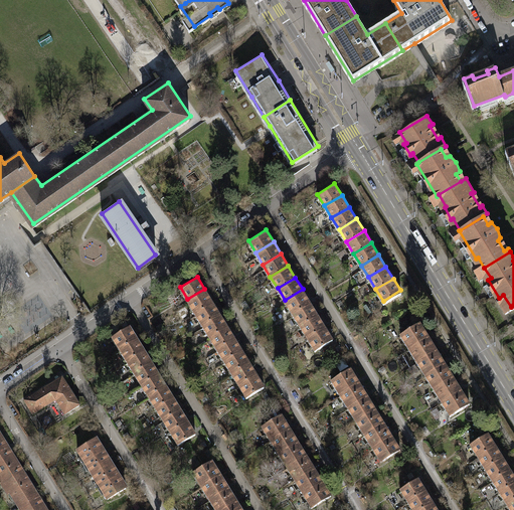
[(204,289),(187,299),(194,311),(211,301),(204,289)]
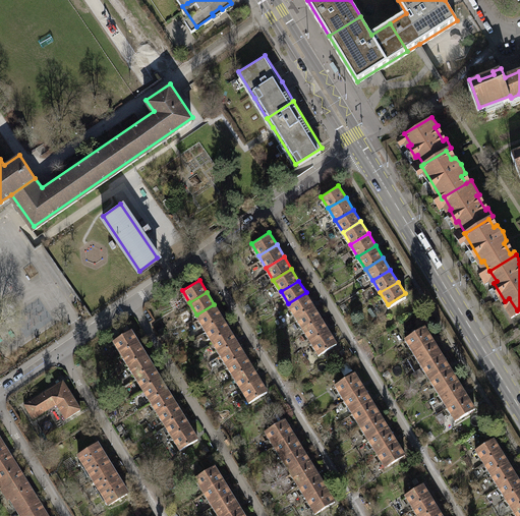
[(306,292),(288,303),(295,316),(313,304),(306,292)]
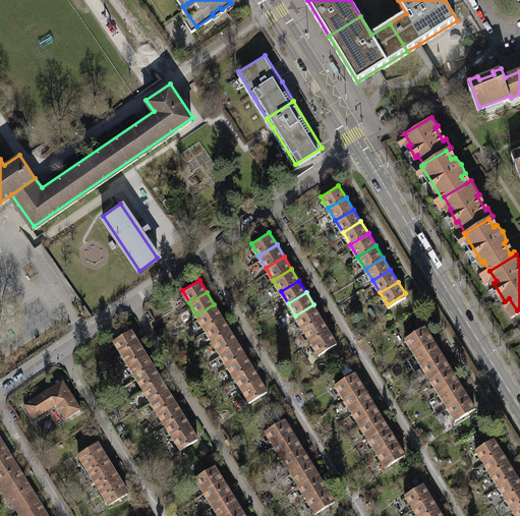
[(214,304),(196,314),(204,327),(222,317),(214,304)]
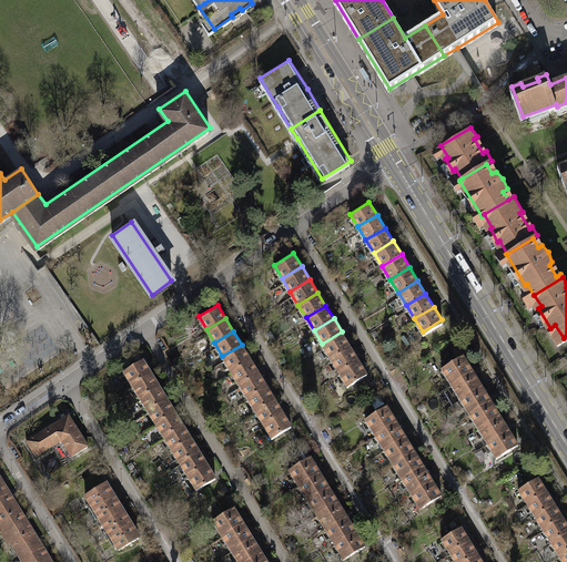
[(342,331),(322,344),(330,357),(350,345),(342,331)]
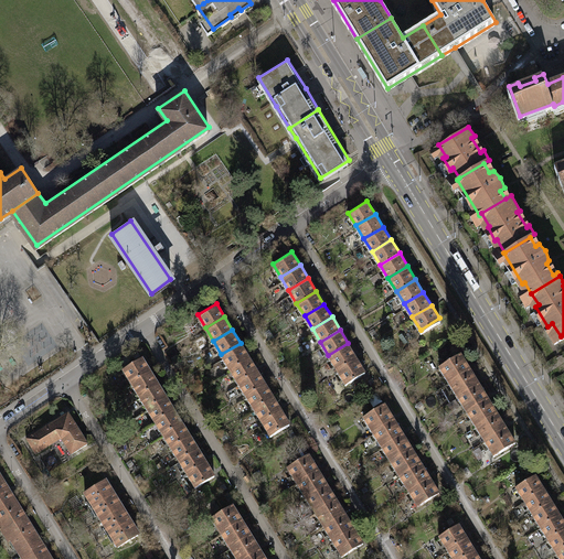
[(241,343),(221,354),(229,367),(248,355),(241,343)]
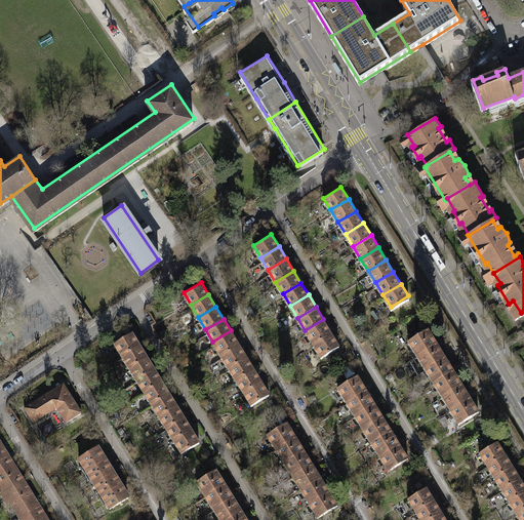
[(323,319),(305,330),(313,343),(330,331),(323,319)]
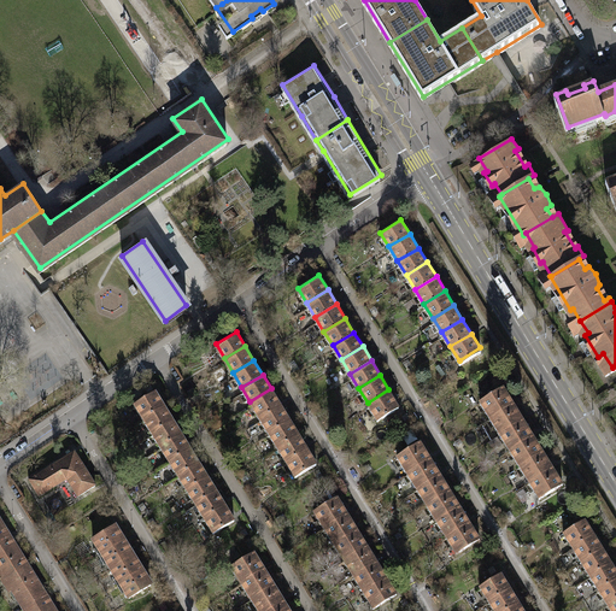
[(512,399),(503,383),(480,398),(490,413),(512,399)]
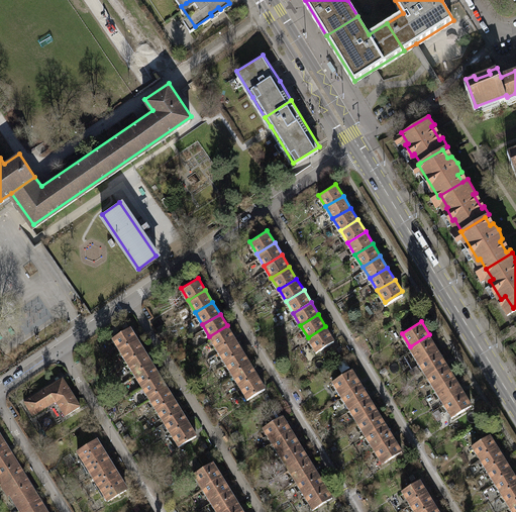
[(129,325),(111,335),(118,347),(136,336),(129,325)]
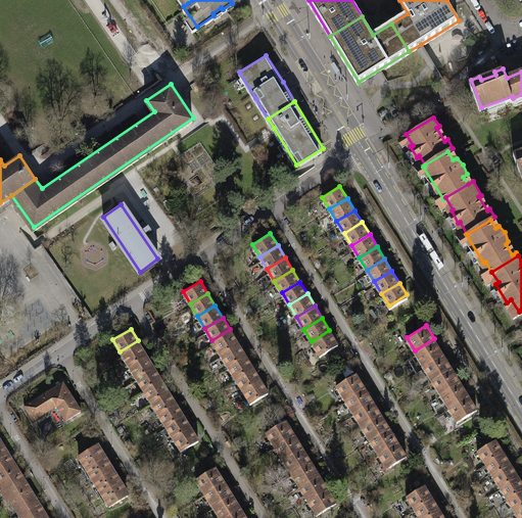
[(230,329),(211,340),(220,352),(237,341),(230,329)]
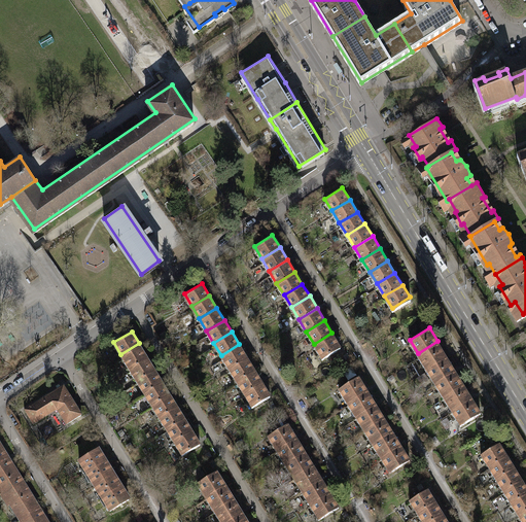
[(331,333),(314,344),(321,356),(340,345),(331,333)]
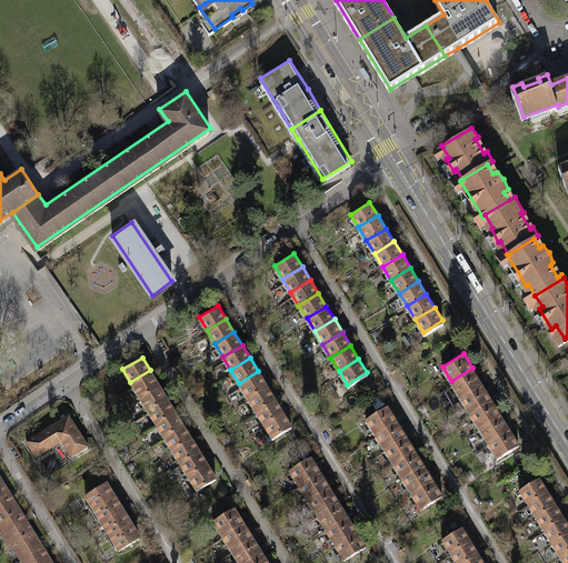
[(481,383),(472,368),(451,381),(460,395),(481,383)]
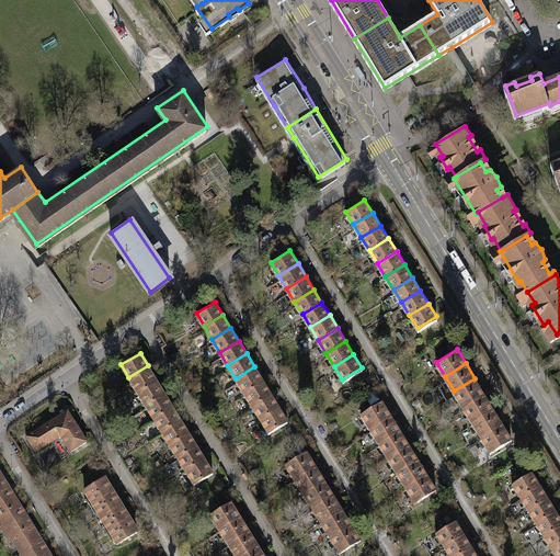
[(148,365),(128,377),(137,390),(156,378),(148,365)]
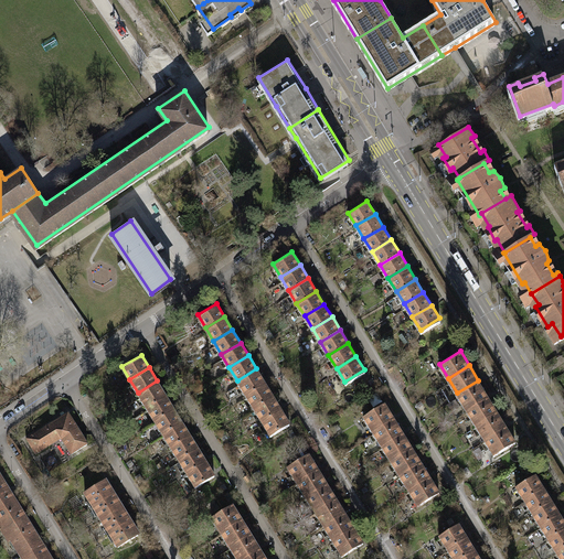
[(256,368),(237,380),(245,394),(264,382),(256,368)]
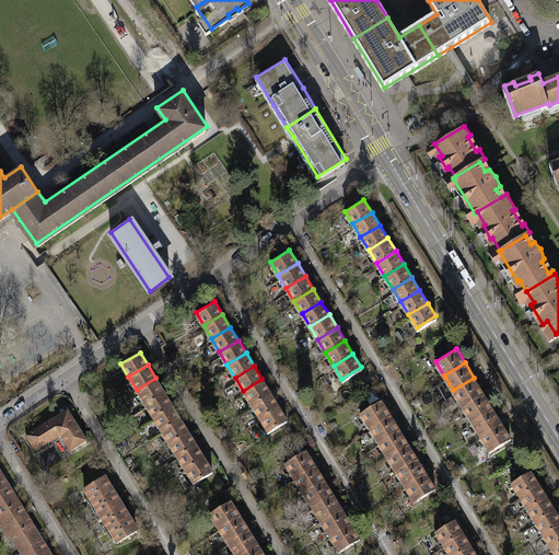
[(155,378),(137,390),(144,403),(164,391),(155,378)]
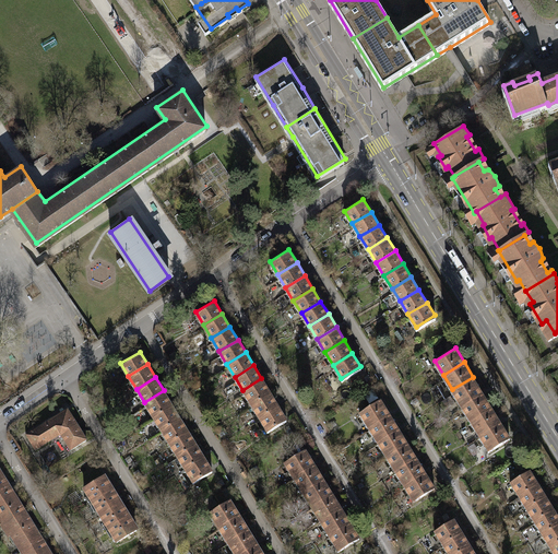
[(482,391),(473,377),(452,389),(461,404),(482,391)]
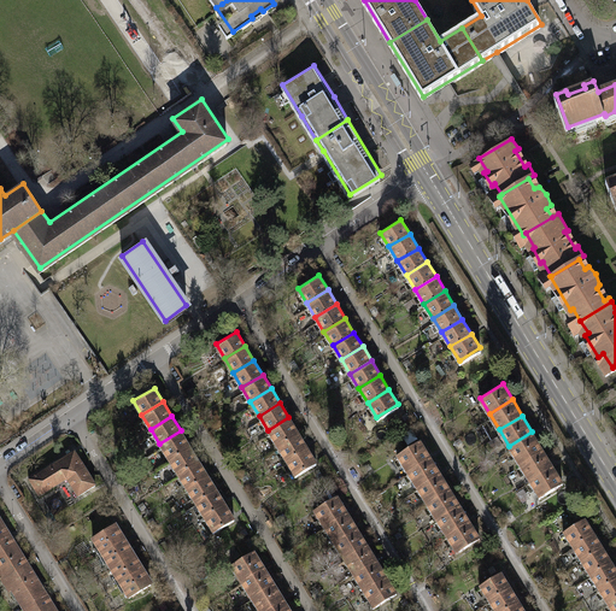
[(288,417),(268,430),(276,445),(297,432),(288,417)]
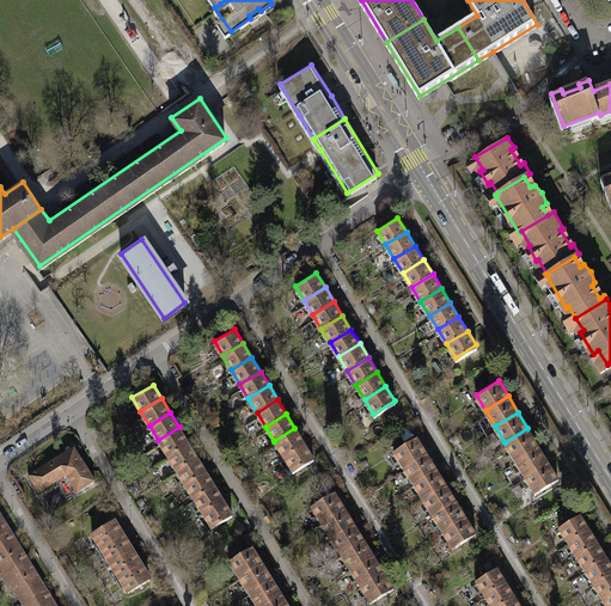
[(179,427),(158,440),(166,453),(188,440),(179,427)]
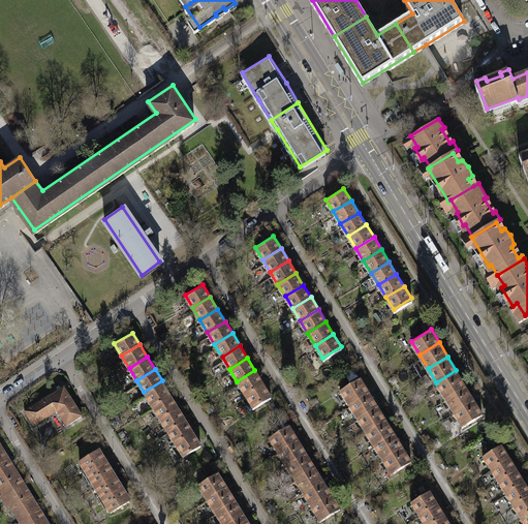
[(254,370),(237,381),(244,393),(262,382),(254,370)]
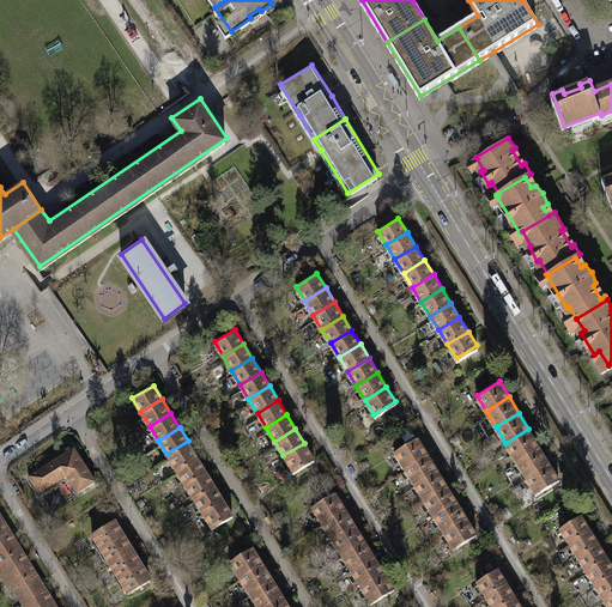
[(538,444),(528,429),(506,443),(515,459),(538,444)]
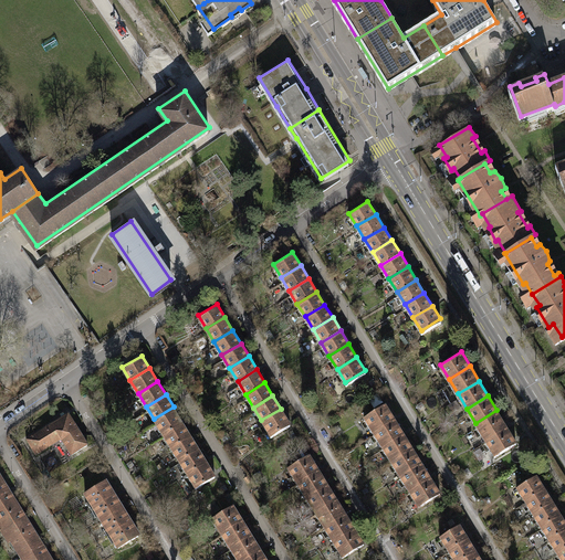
[(385,401),(363,414),(372,430),(394,416),(385,401)]
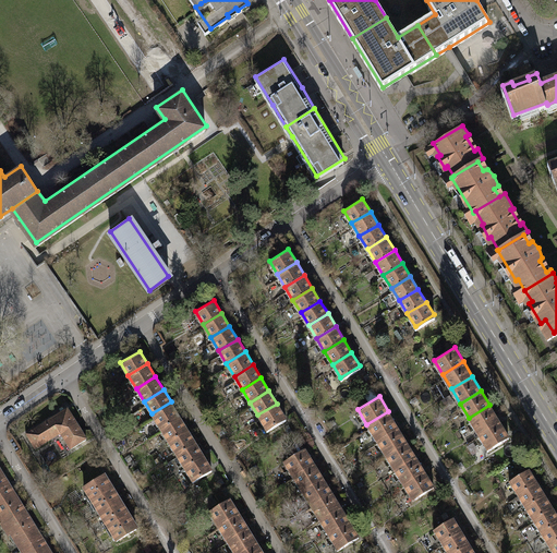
[(171,401),(152,413),(160,427),(179,415),(171,401)]
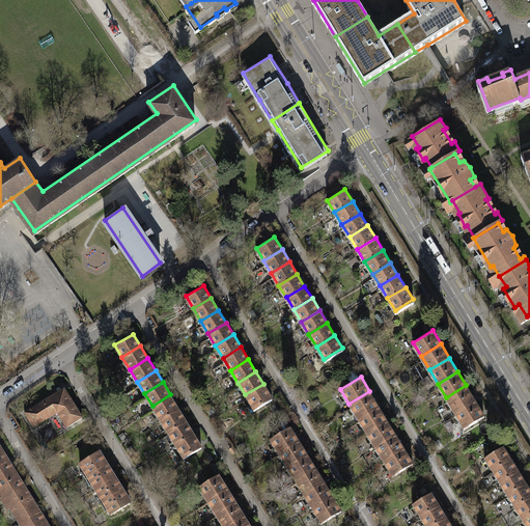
[(63,384),(24,408),(32,422),(56,408),(65,422),(81,413),(63,384)]
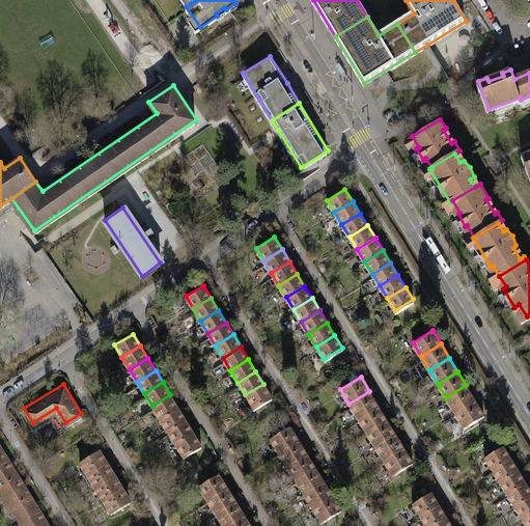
[(263,384),(245,394),(252,407),(271,396),(263,384)]
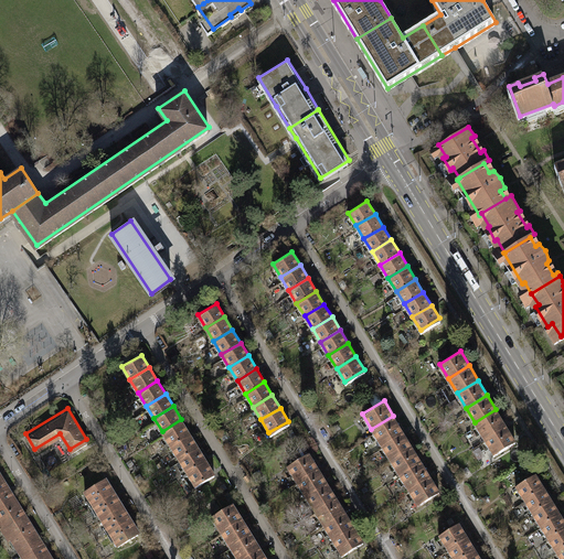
[(504,425),(496,409),(475,422),(483,437),(504,425)]
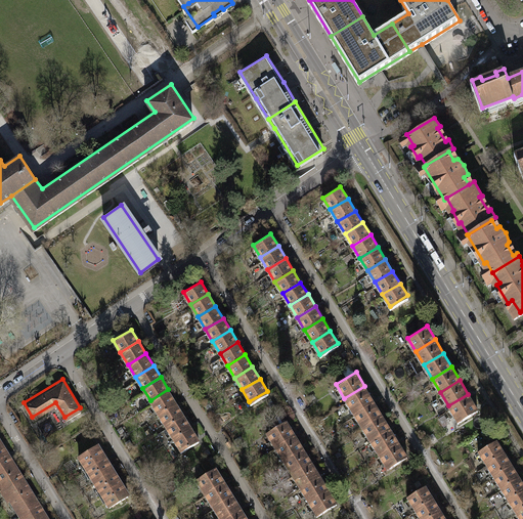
[(364,386),(344,398),(353,412),(373,399),(364,386)]
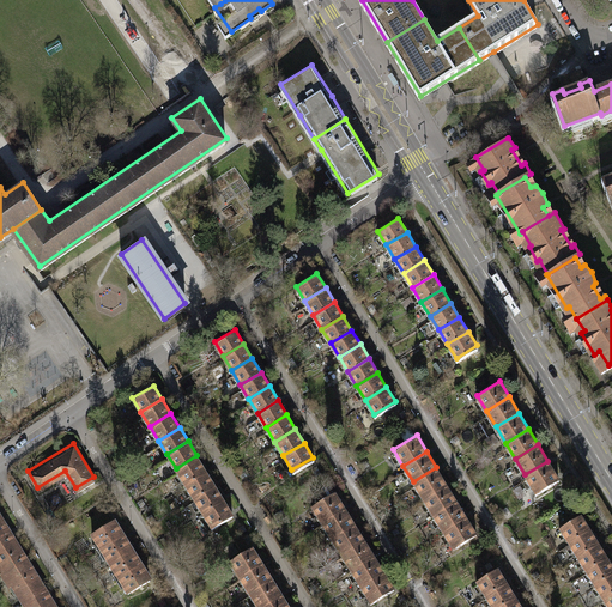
[(197,455),(176,468),(185,483),(205,469),(197,455)]
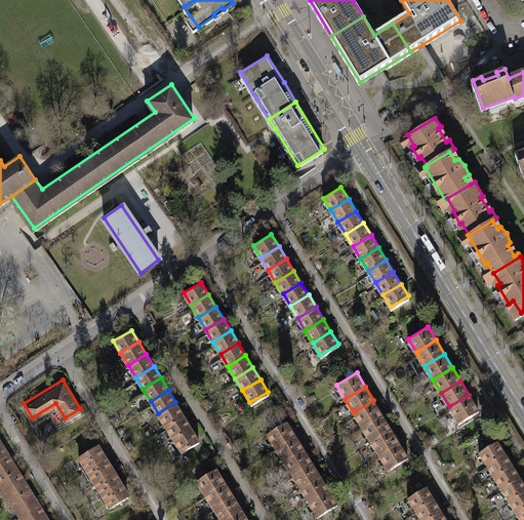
[(477,408),(469,395),(449,406),(457,421),(477,408)]
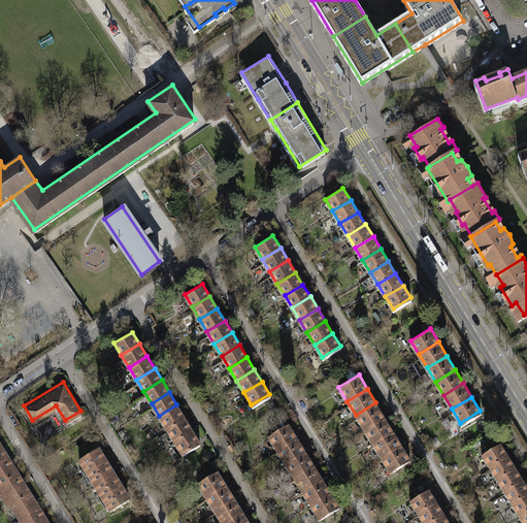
[(375,402),(356,415),(364,428),(384,416),(375,402)]
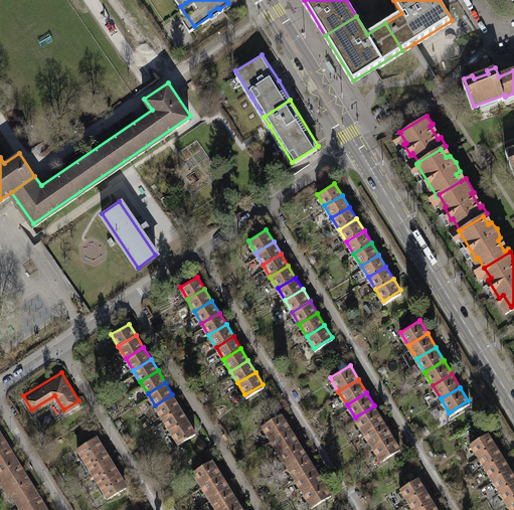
[(172,394),(155,405),(162,417),(180,406),(172,394)]
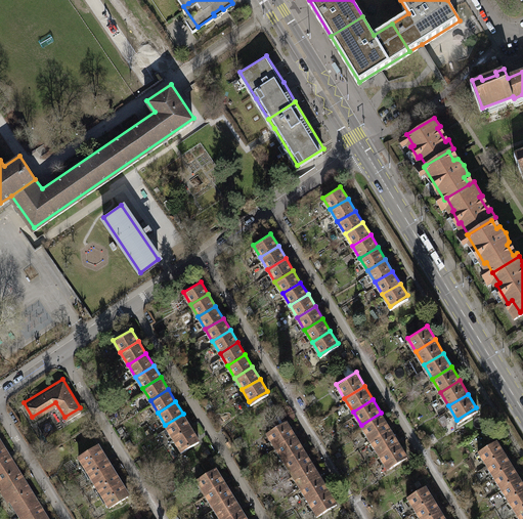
[(381,413),(361,425),(369,438),(389,426),(381,413)]
